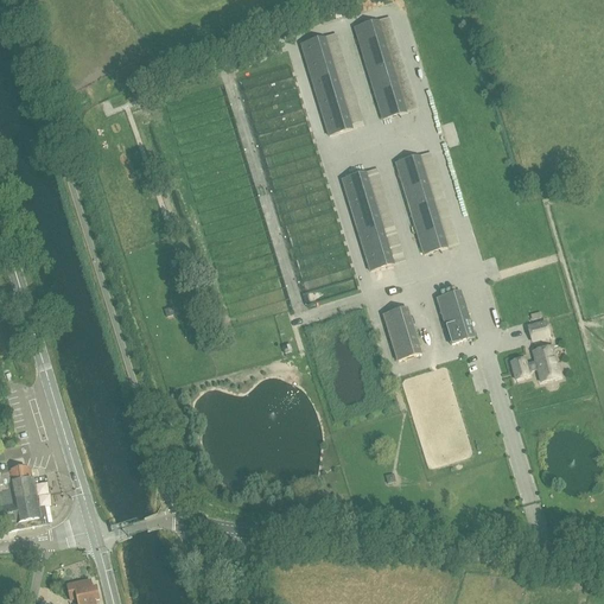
[(351,25),(379,118),(415,107),(388,13),(351,25)]
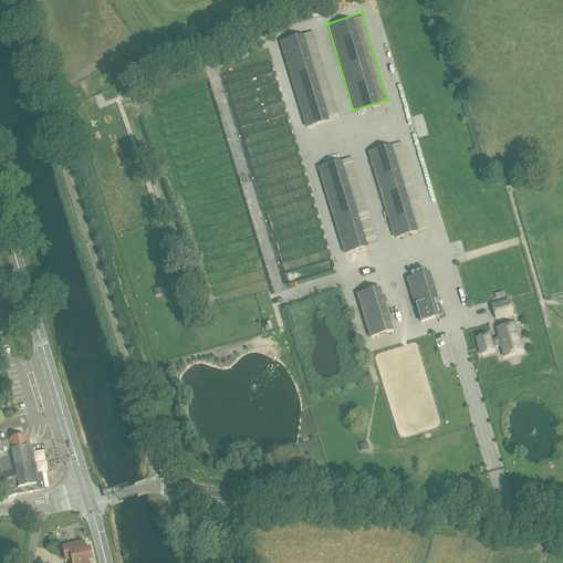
[(277,38),(302,124),(336,114),(311,28),(277,38)]
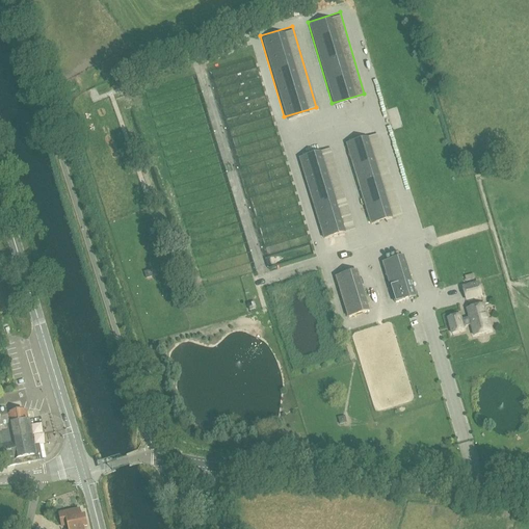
[(343,141),(367,222),(399,213),(375,132),(343,141)]
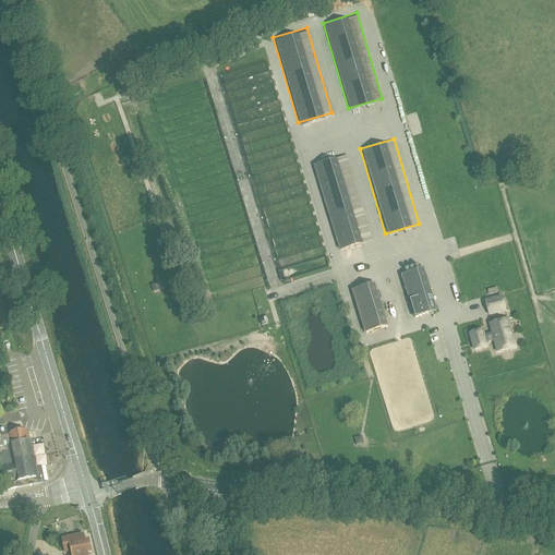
[(310,163),(335,246),(370,237),(345,153),(310,163)]
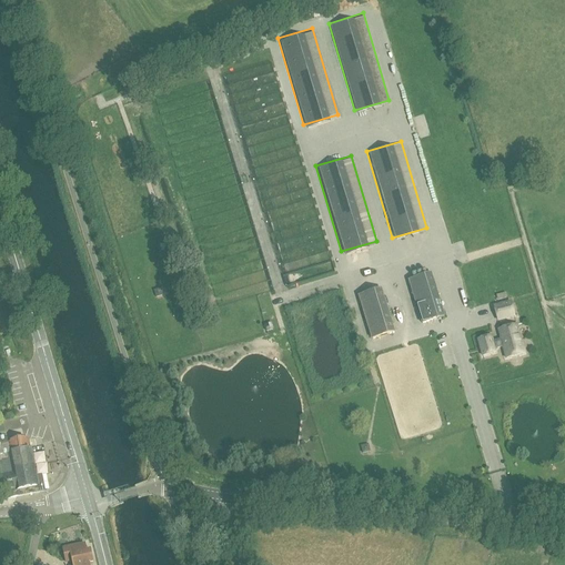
[(403,279),(417,322),(441,315),(427,271),(403,279)]
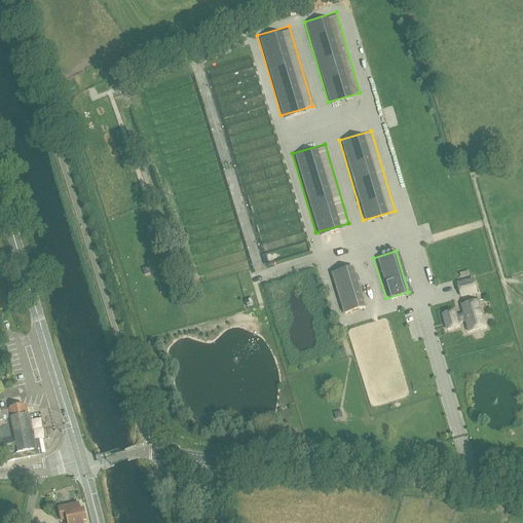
[(328,271),(341,312),(362,306),(349,265),(328,271)]
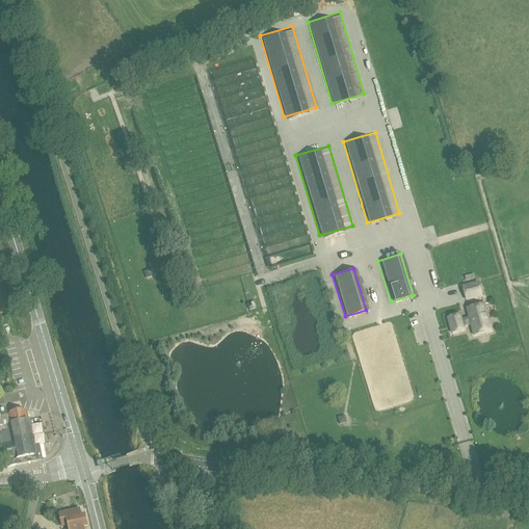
[(478,293),(475,280),(459,284),(463,297),(478,293)]
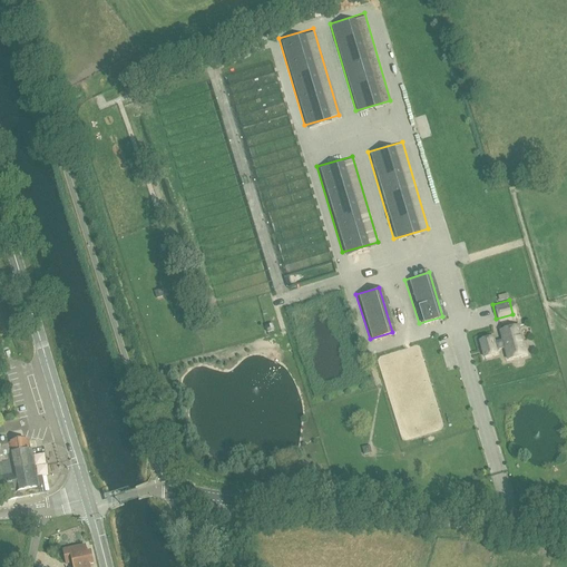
[(522,352),(515,323),(497,328),(499,338),(491,340),(489,334),(477,338),(481,354),(494,351),(492,346),(501,344),(505,357),(522,352)]
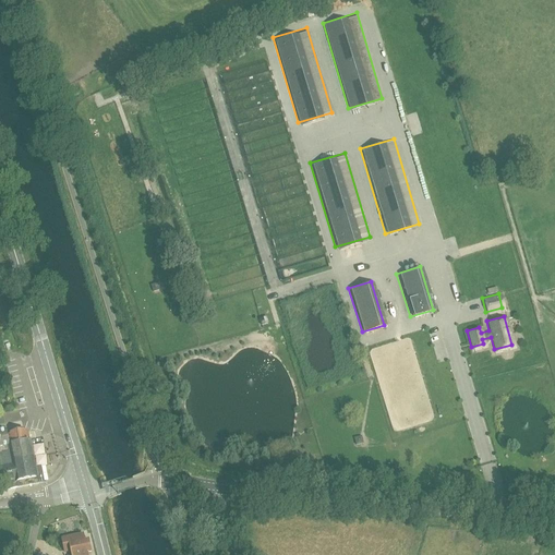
[(0,449),(29,444),(27,437),(26,437),(25,429),(22,429),(22,427),(7,430),(8,432),(3,432),(2,425),(0,425),(0,449)]
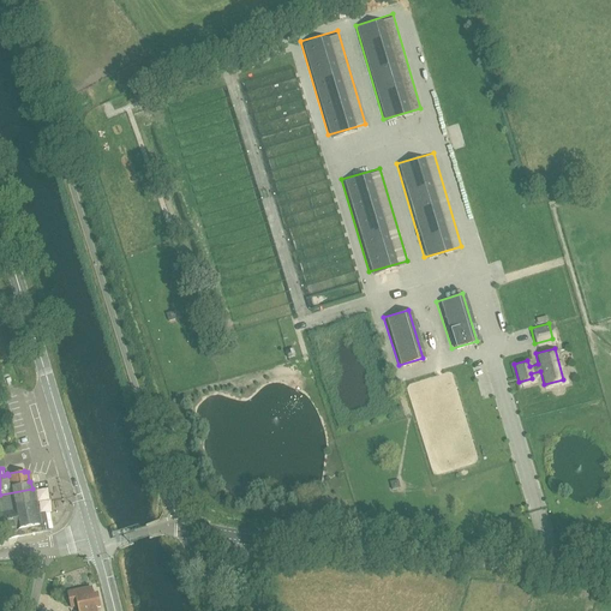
[(39,511),(33,489),(0,495),(0,511),(4,528),(16,527),(17,533),(41,528),(47,527),(43,510),(39,511)]
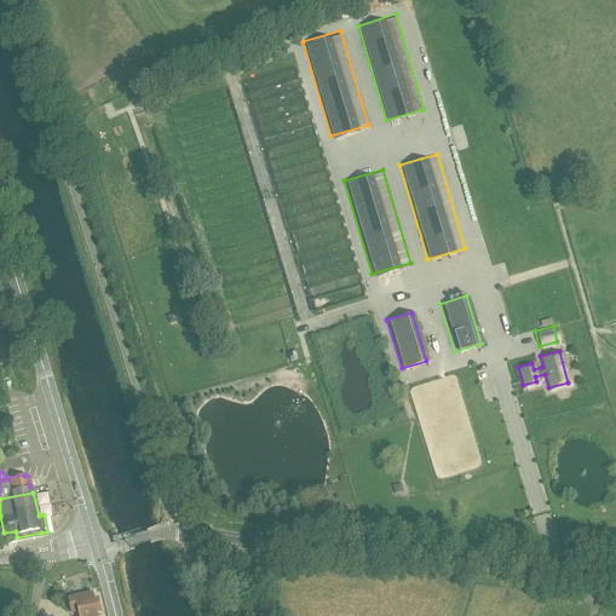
[(88,589),(65,594),(68,610),(74,608),(75,615),(95,615),(93,610),(98,609),(95,597),(91,598),(88,589)]
